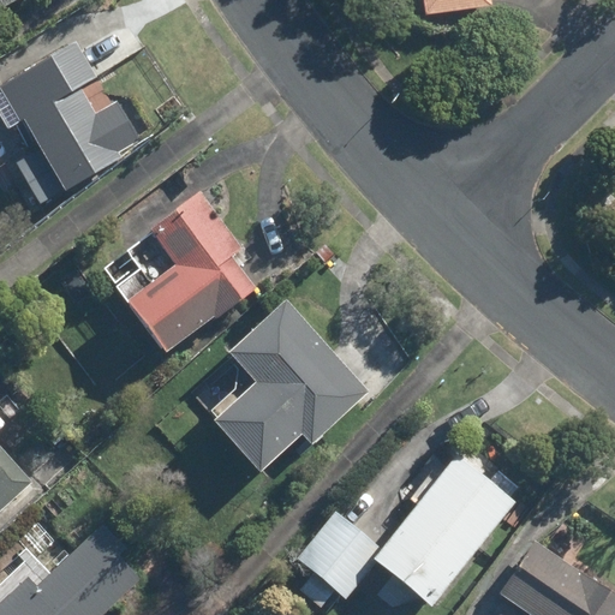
[(422,0),(424,16),(489,6),(488,0),(422,0)]
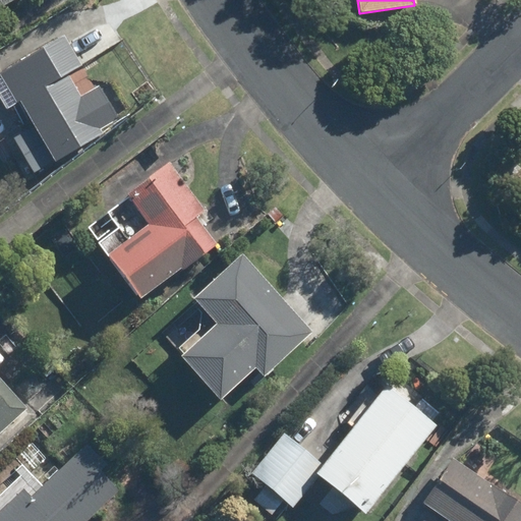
[(66,74),(79,66),(62,39),(0,75),(0,99),(6,109),(17,103),(30,121),(1,138),(13,159),(64,128),(67,132),(92,117),(66,74)]
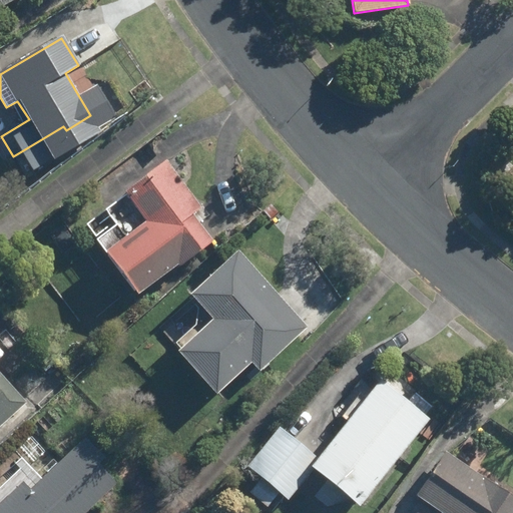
[(122,194),(145,221),(104,254),(137,297),(177,265),(178,268),(212,240),(191,215),(201,207),(164,161),(122,194)]
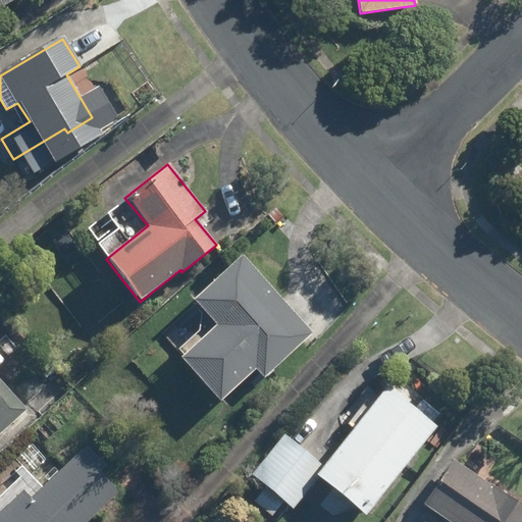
[(217,325),(180,359),(219,402),(254,370),(262,378),(312,333),(243,257),(196,301),(217,325)]
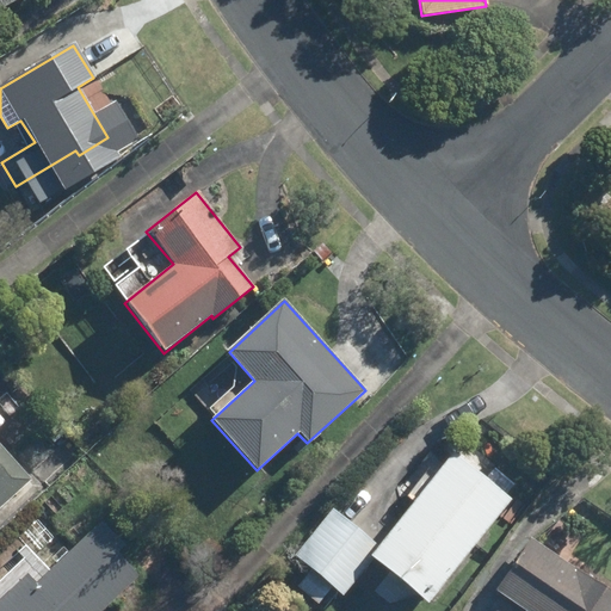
[(0,450),(0,507),(29,481),(0,450)]
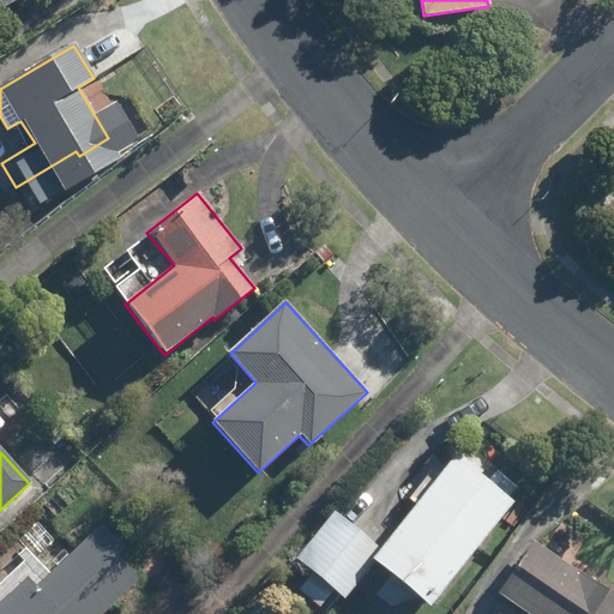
[(507,499),(516,488),(495,471),(487,483),(455,457),(380,551),(332,512),(295,560),(312,575),(299,591),(319,608),(333,590),(344,600),(374,561),(429,606),(512,503),(507,499)]
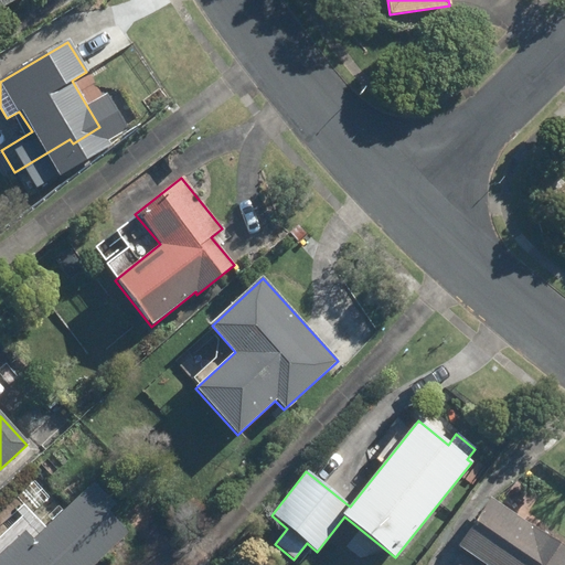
[(94,564),(127,534),(107,513),(114,507),(92,483),(30,542),(21,533),(0,553),(0,564),(94,564)]
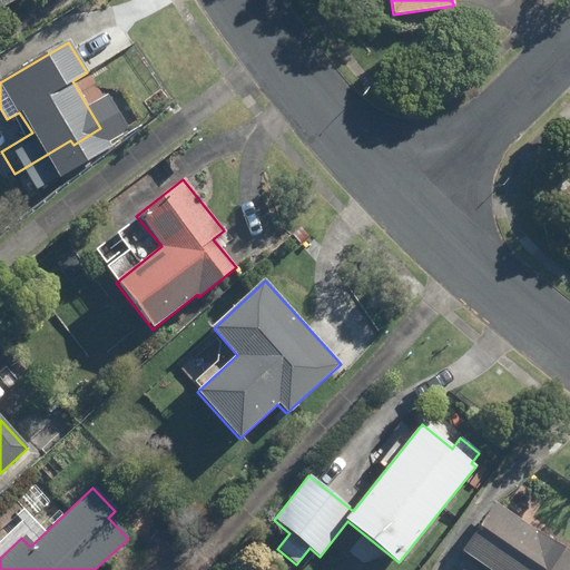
[(569,569),(569,553),(493,502),(462,551),(490,569),(569,569)]
